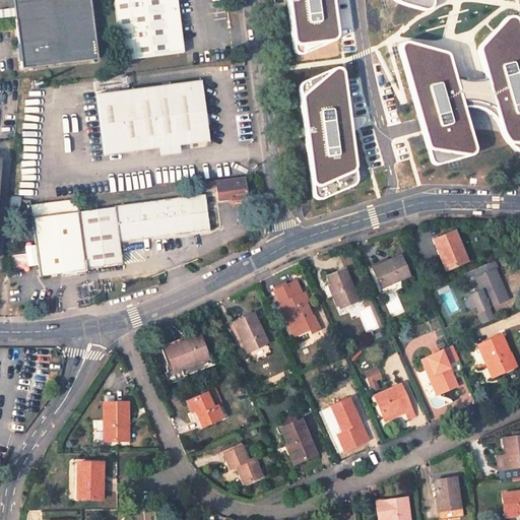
[(88,0),(11,0),(20,66),(95,56),(88,0)]
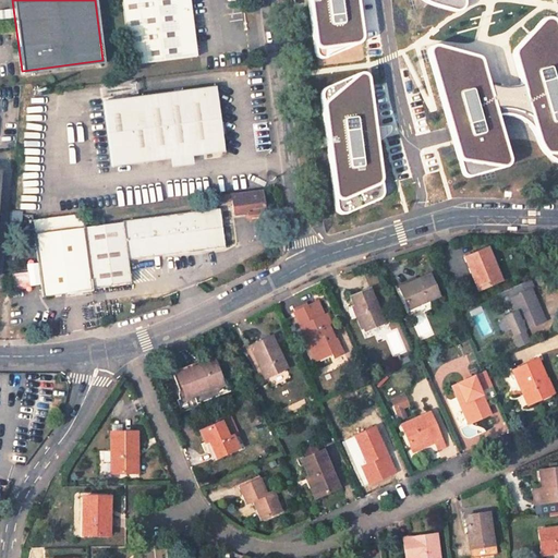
[(196,56),(189,0),(121,0),(130,64),(196,56)]
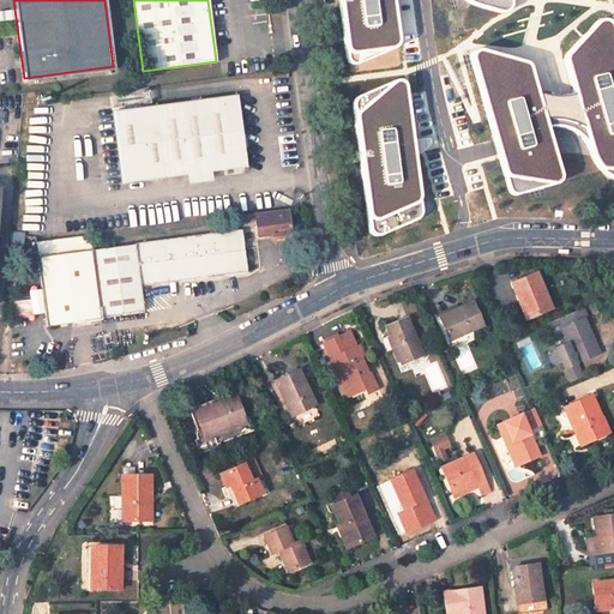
[(338,0),(345,58),(355,65),(399,43),(392,0),(338,0)]
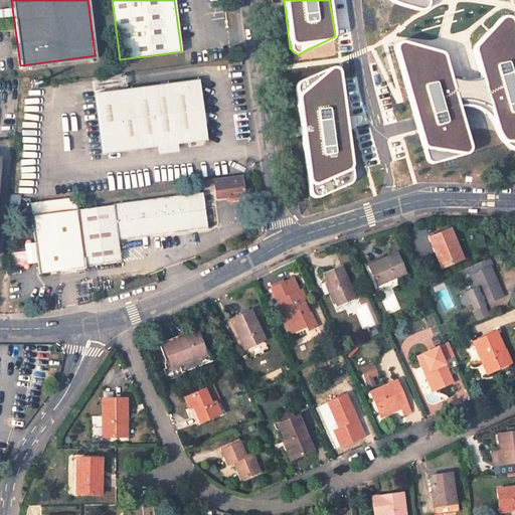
[(389,0),(395,3),(418,10),(421,10),(425,8),(427,4),(427,1),(426,0),(389,0)]
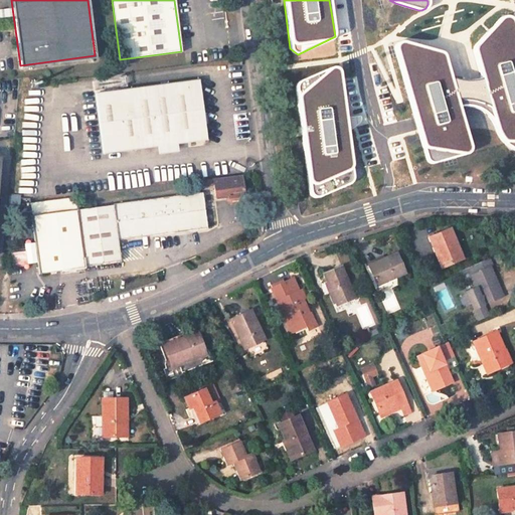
[(395,45),(395,52),(426,160),(430,161),(434,163),(468,153),(469,150),(470,146),(459,107),(466,107),(473,108),(481,111),(488,114),(495,124),(498,133),(502,140),(507,146),(513,149),(514,150),(514,31),(512,22),(510,18),(504,17),(499,18),(478,43),(475,46),(475,51),(482,78),(472,80),(460,80),(450,76),(442,53),(400,41),(395,45)]
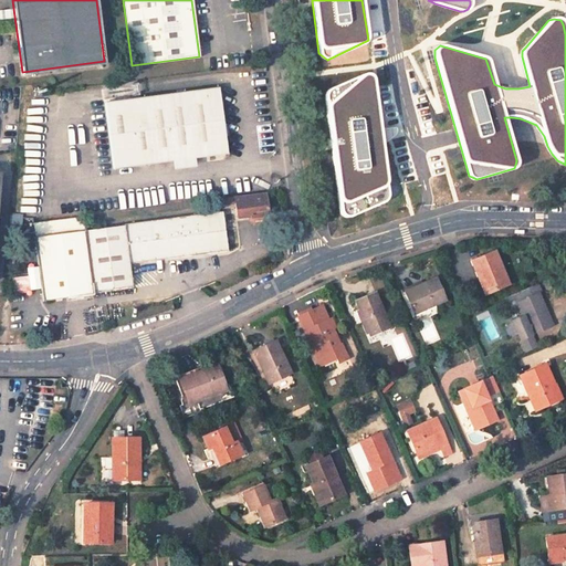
[(327,90),(325,96),(342,216),(348,218),(386,201),(387,192),(373,77),(365,73),(327,90)]
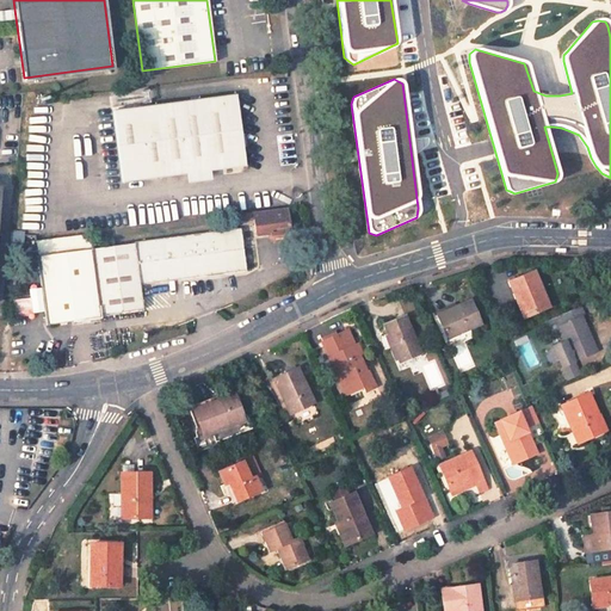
[(122,181),(245,165),(235,94),(113,111),(122,181)]
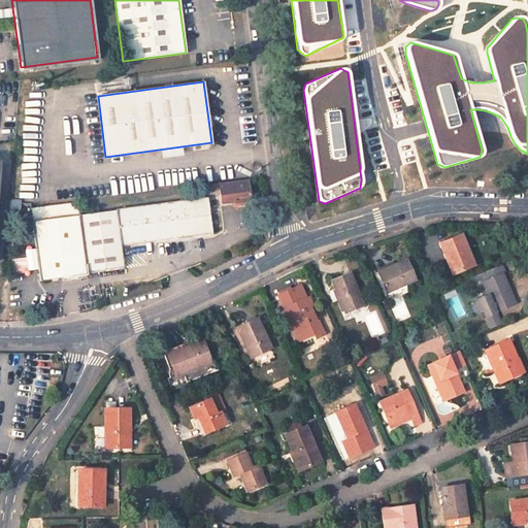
[(233,198),(250,196),(246,178),(220,183),(222,202),(234,200),(233,198)]
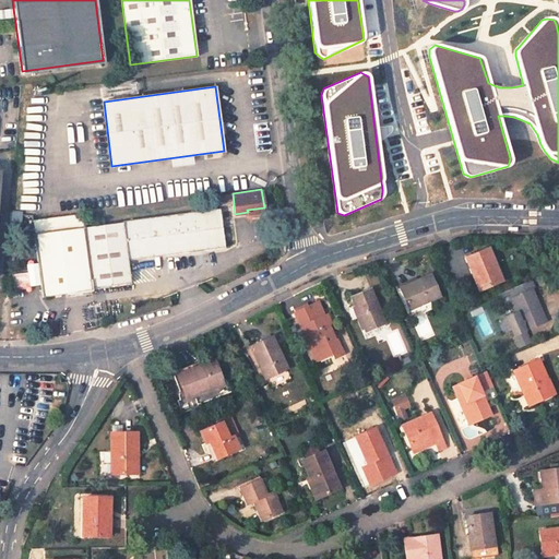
[(225,247),(219,207),(122,221),(122,222),(84,227),(83,213),(33,219),(35,234),(43,297),(82,292),(92,290),(92,288),(131,283),(128,260),(225,247)]
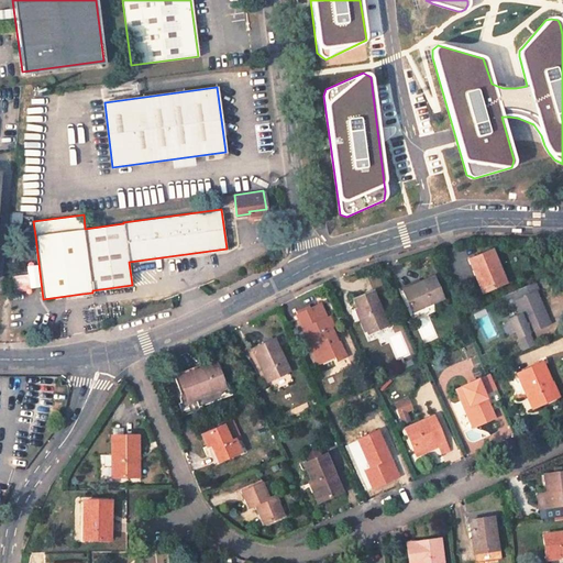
[(490,249),(467,260),(474,275),(477,274),(485,290),(505,282),(490,249)]
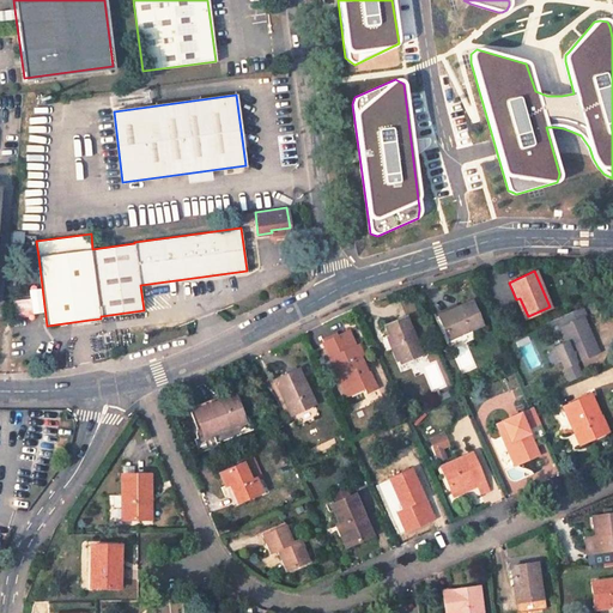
[(516,299),(525,319),(528,316),(520,298),(516,299)]
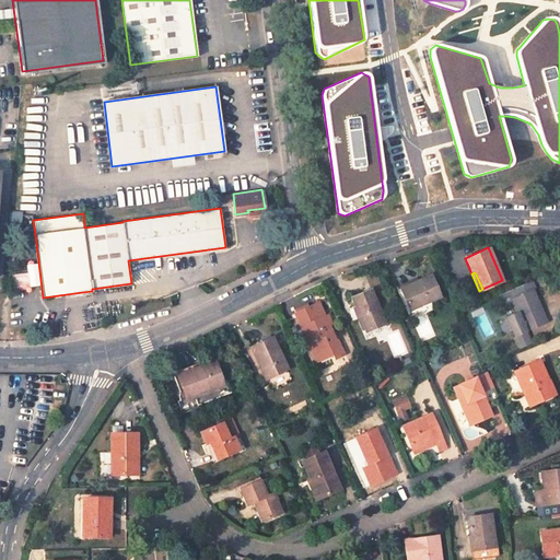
[(440,295),(430,275),(399,289),(408,310),(440,295)]
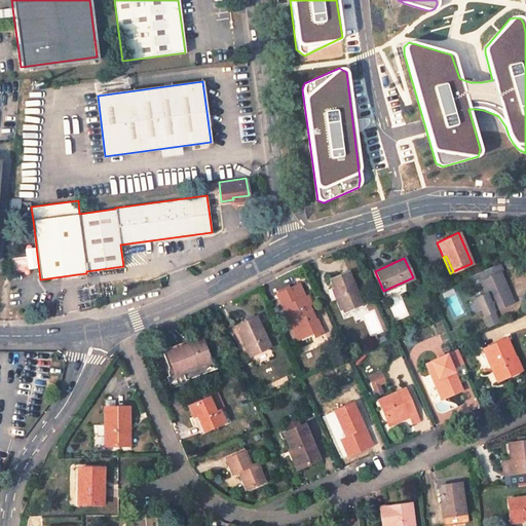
[(498,263),(480,271),(484,279),(480,282),(485,294),(476,298),(483,315),(500,307),(510,303),(504,290),(506,289),(499,272),(502,271),(498,263)]
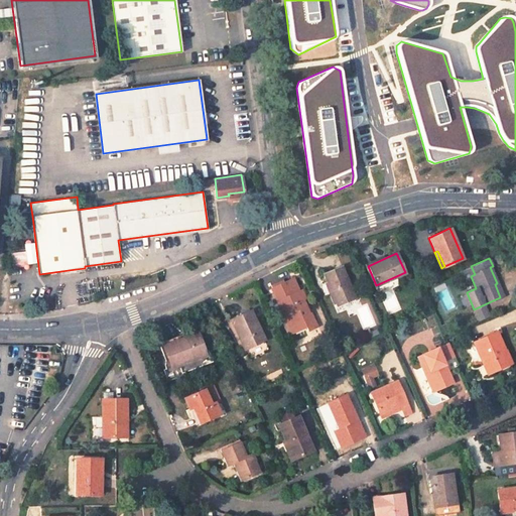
[(355,298),(341,266),(323,274),(326,281),(335,302),(337,306),(355,298)]
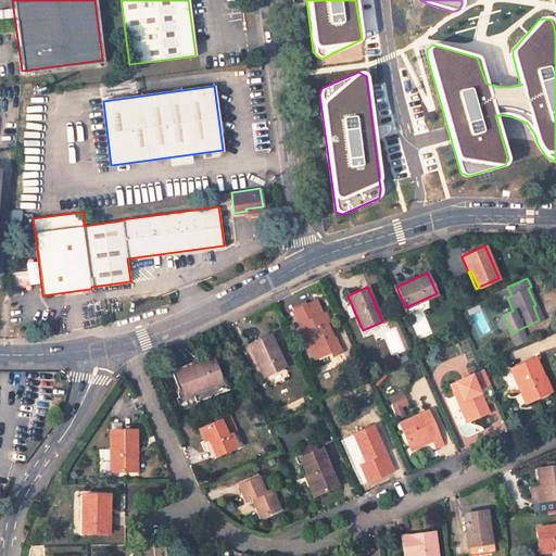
[(320,314),(314,301),(292,311),(305,340),(307,339),(316,357),(329,352),(325,342),(331,339),(332,339),(324,320),(318,323),(315,316),(320,314)]
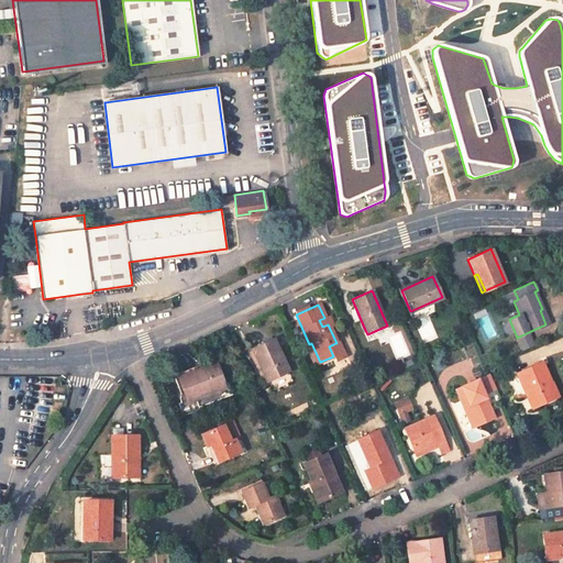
[(355,307),(353,309),(363,332),(365,330),(355,307)]
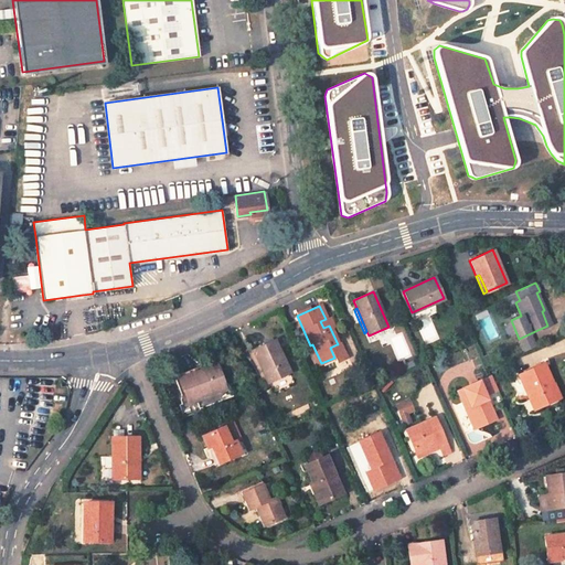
[(547,326),(551,324),(544,310),(542,311),(547,326)]
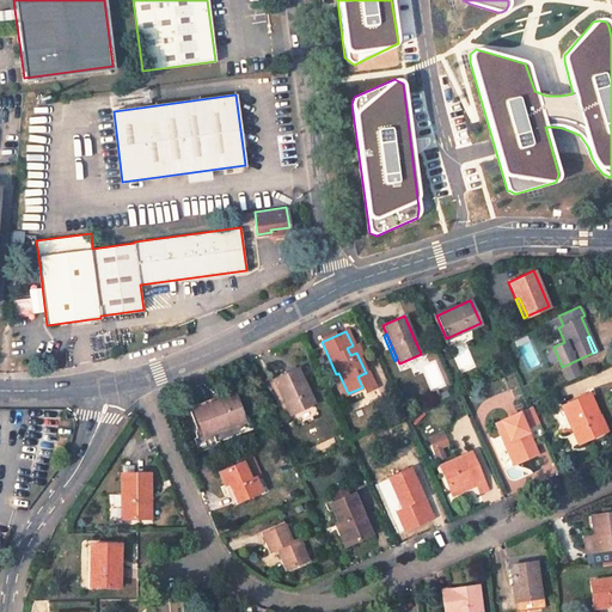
[(582,357),(562,367),(568,381),(588,372),(582,357)]
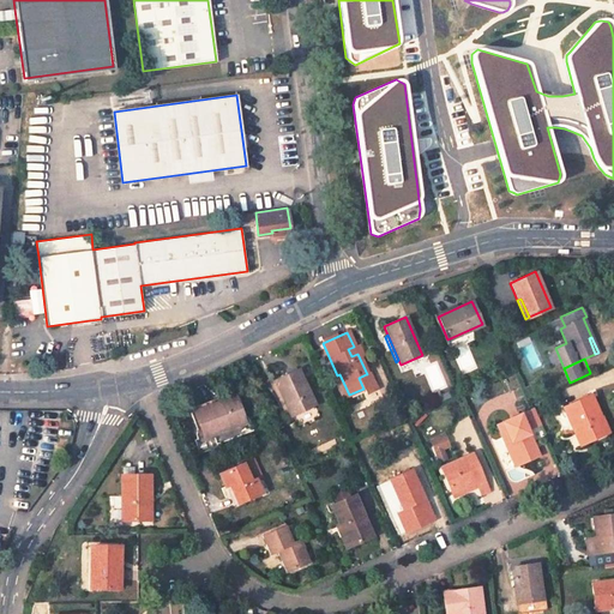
[(314,403),(298,369),(274,380),(290,415),(314,403)]
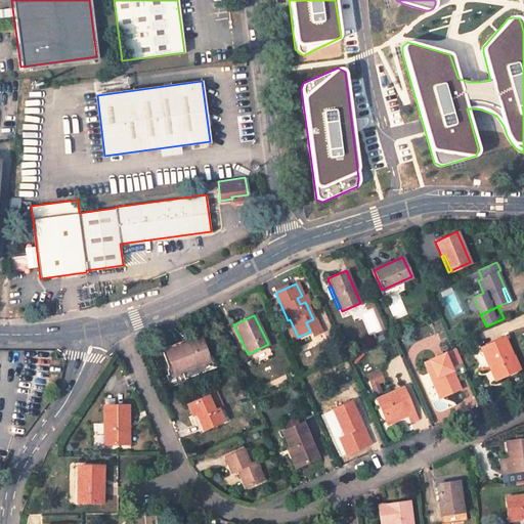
[(288,320),(286,321),(294,339),(298,337),(290,319),(288,320)]
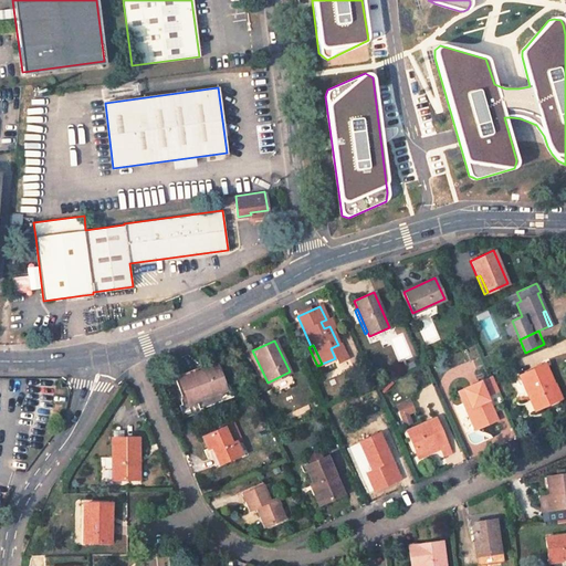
[(335,358),(342,355),(337,345),(331,348),(335,358)]
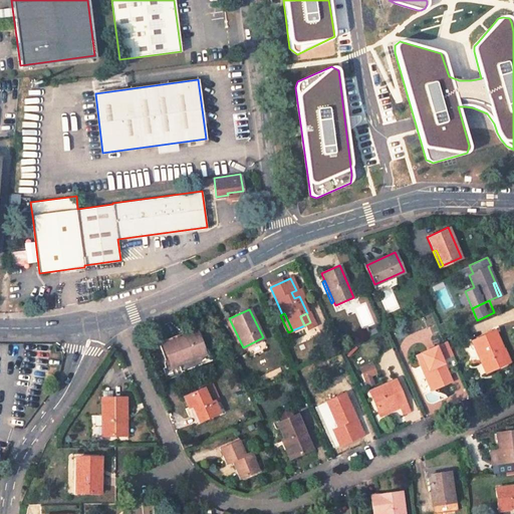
[(471,341),(485,371),(505,362),(498,349),(502,347),(494,330),(471,341)]
